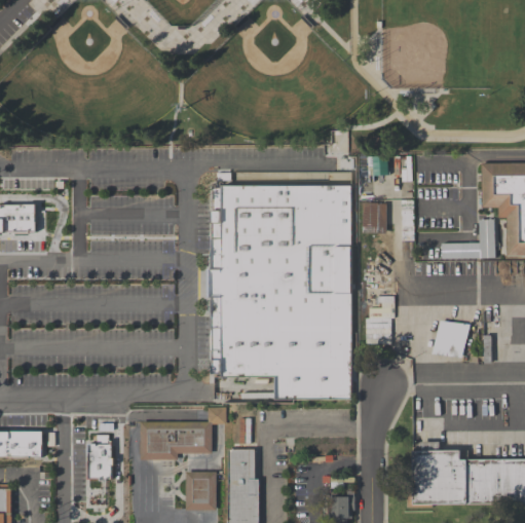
[(524,159),(524,254),(503,254),(502,208),(481,209),(480,160),(524,159)]
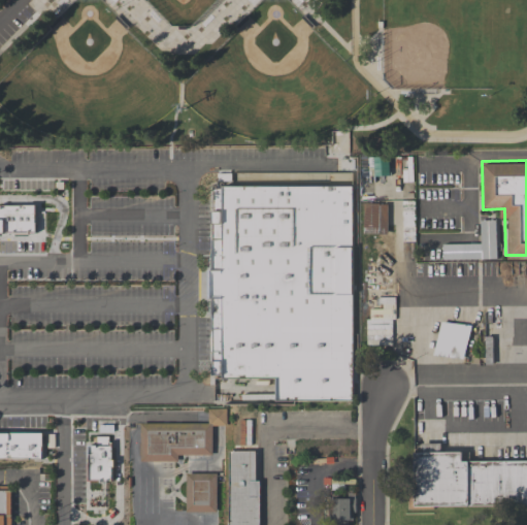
[(210,189),(220,189),(219,186),(352,185),(352,243),(353,401),(273,402),(273,381),(220,382),(220,356),(210,356),(210,300),(205,300),(205,270),(211,270),(210,189)]
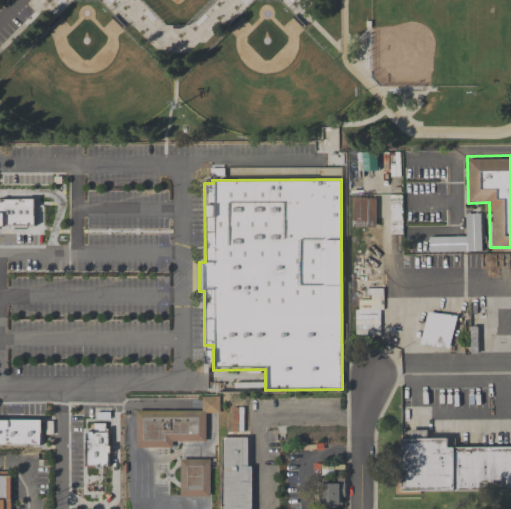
[(466,212),(466,249),(483,249),(483,212),(466,212)]
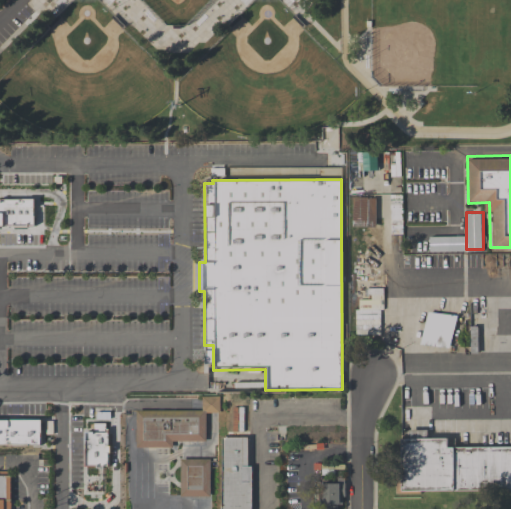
[(202,408),(136,408),(136,446),(173,446),(173,439),(206,439),(206,410),(218,410),(218,395),(202,395),(202,408)]
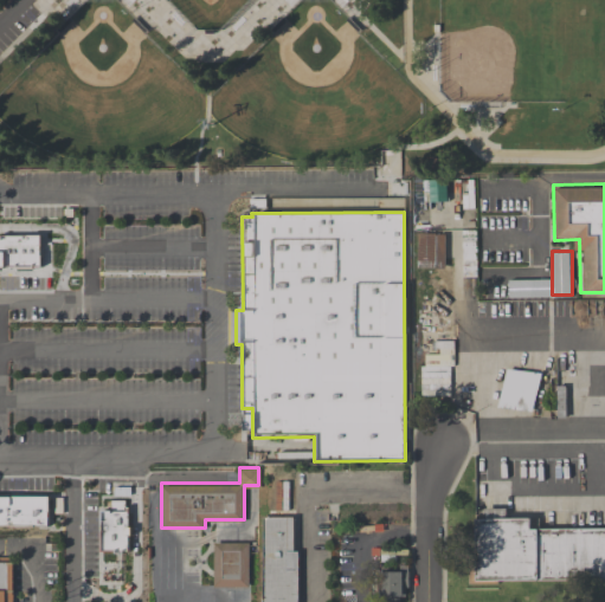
[(471,513),(472,580),(604,576),(604,518),(528,520),(528,511),(471,513)]
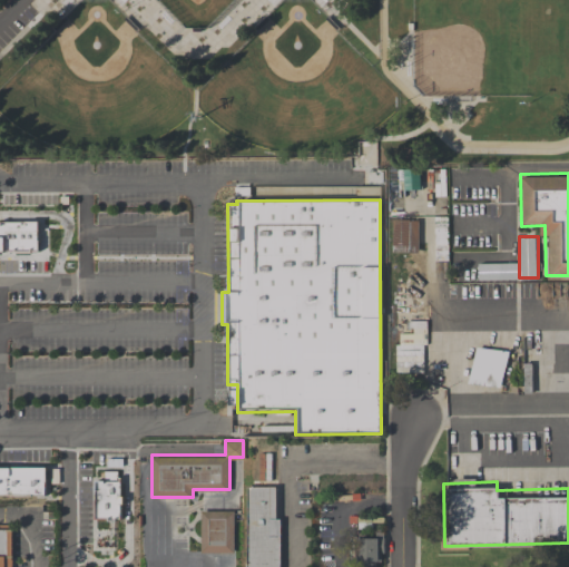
[(278,566),(280,485),(247,485),(247,566),(278,566)]
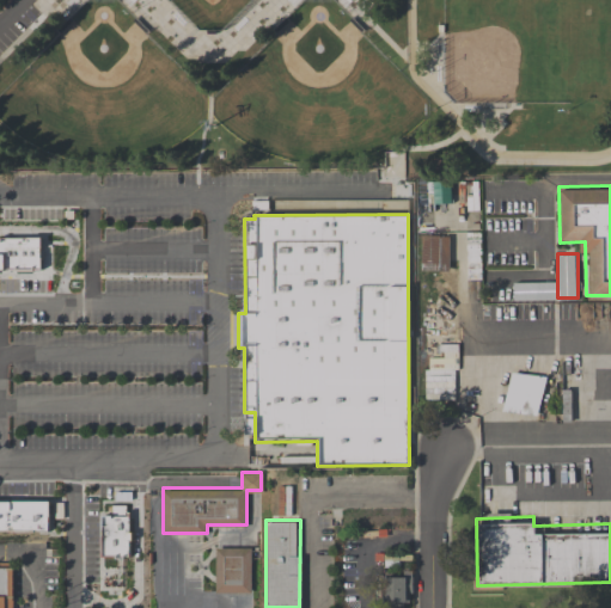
[(215,591),(250,591),(250,546),(215,546),(215,591)]
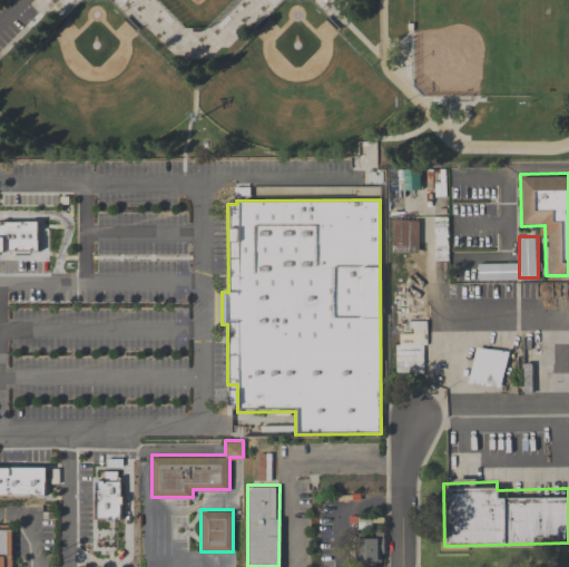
[(0,566),(11,566),(12,524),(0,524),(0,566)]
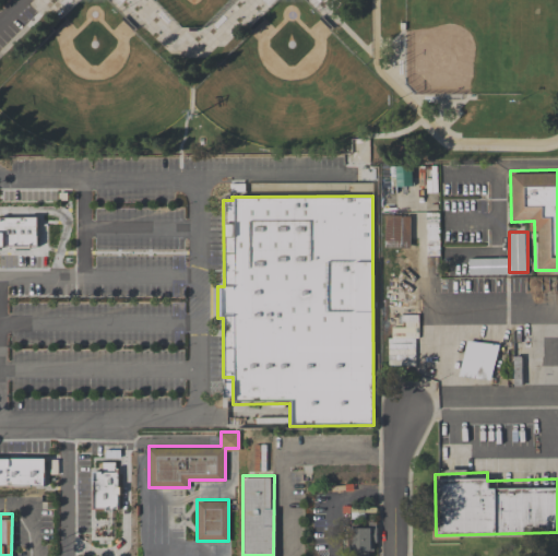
[(372,552),(372,525),(352,525),(352,552),(372,552)]
